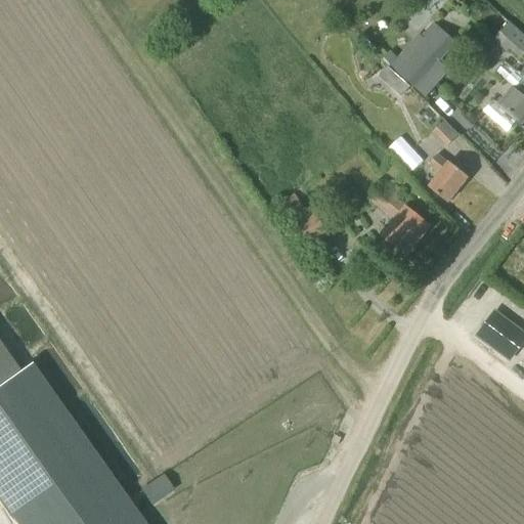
[(419,34),(390,67),(426,98),(449,71),(437,59),(453,42),(432,24),(421,36),(419,34)]
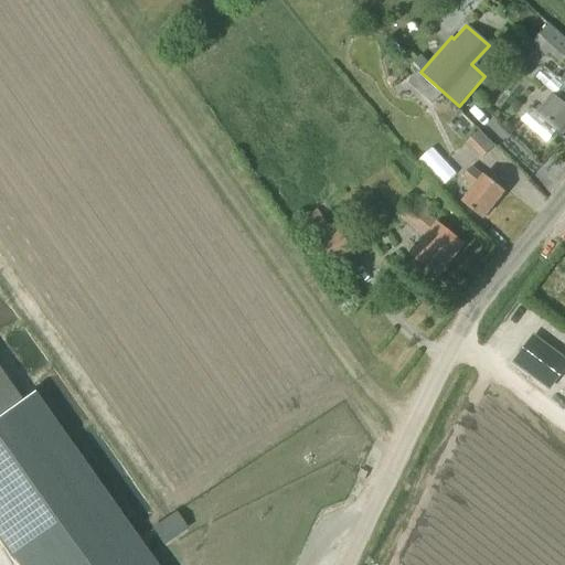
[(548,53),(561,64),(564,59),(564,40),(550,25),(531,44),(545,57),(548,53)]
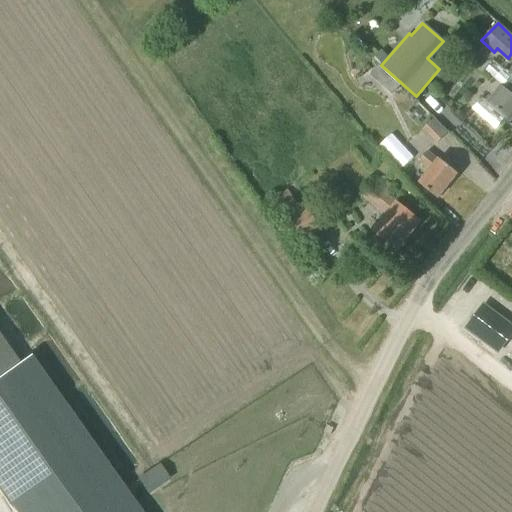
[(501,84),(485,101),(508,121),(511,117),(511,66),(507,73),(511,77),(503,86),(501,84)]
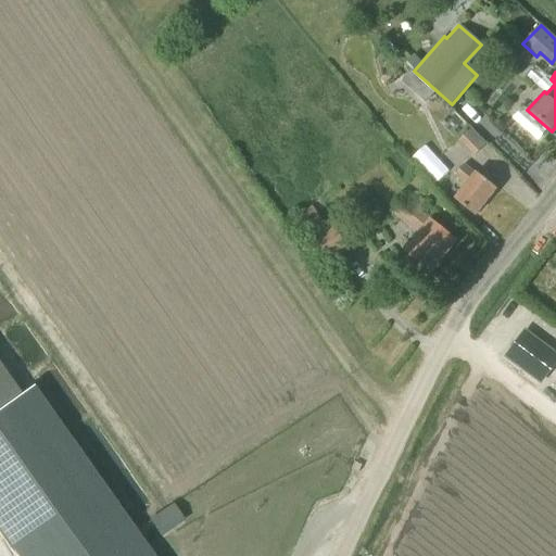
[(425,84),(416,95),(426,103),(434,92),(425,84)]
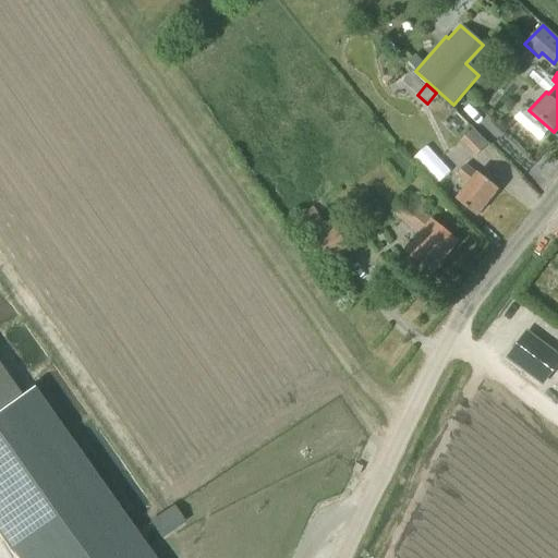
[(462,138),(475,155),(489,143),(475,126),(462,138)]
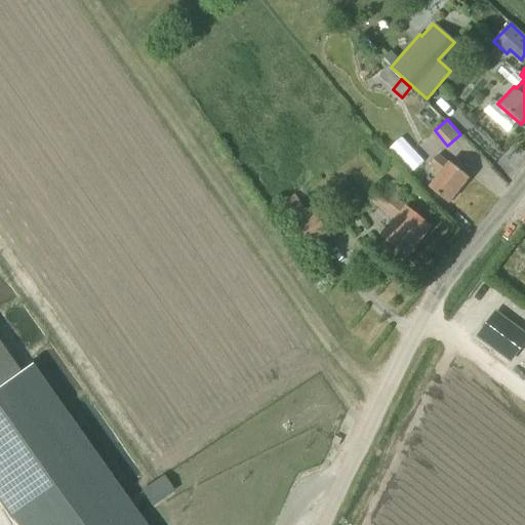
[(448,204),(469,178),(448,162),(447,163),(437,154),(429,165),(439,173),(429,188),(448,204)]
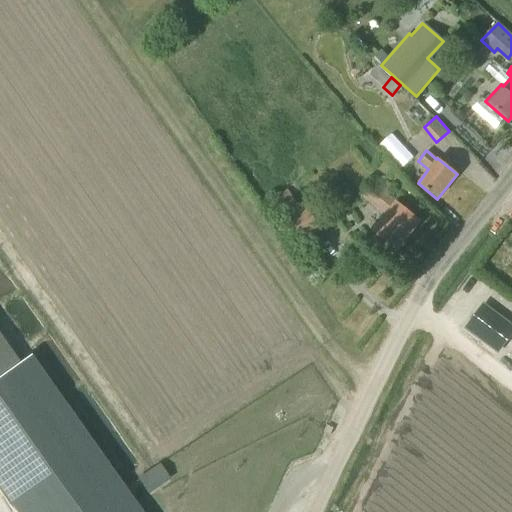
[(493,152),(483,158),(493,172),(502,166),(493,152)]
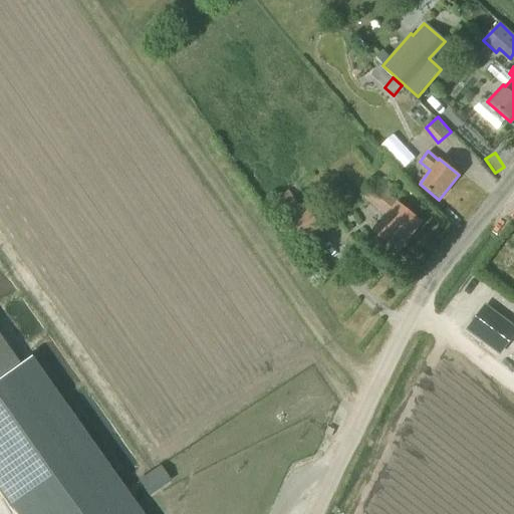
[(398,252),(422,221),(390,195),(395,189),(377,175),(361,195),(388,217),(374,234),(398,252)]
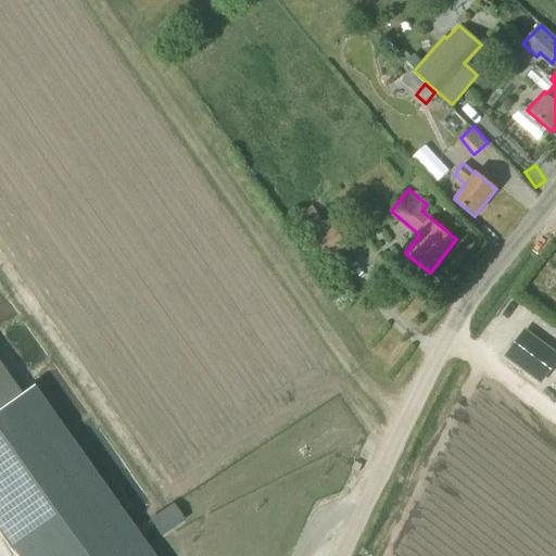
[(331,224),(327,227),(313,206),(294,222),(328,267),(351,250),(331,224)]
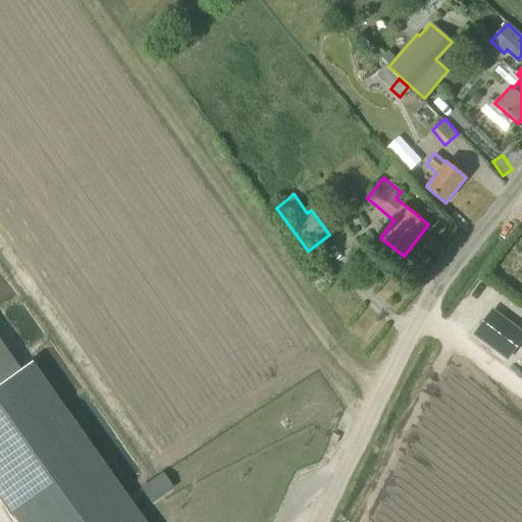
[(492,311),(475,334),(508,359),(509,360),(521,341),(521,330),(518,327),(517,328),(502,317),(492,311)]
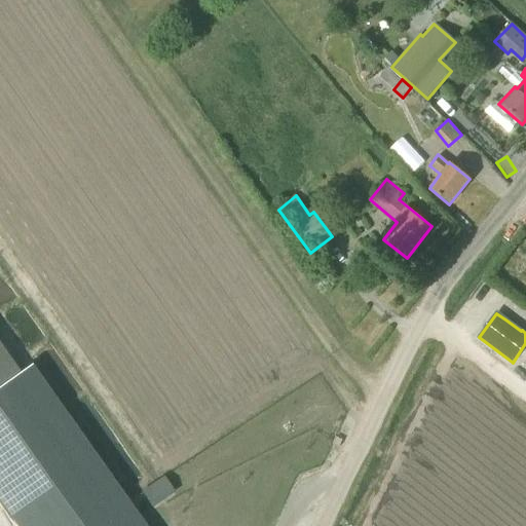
[(0,347),(0,504),(14,525),(143,525),(30,366),(19,374),(0,347)]
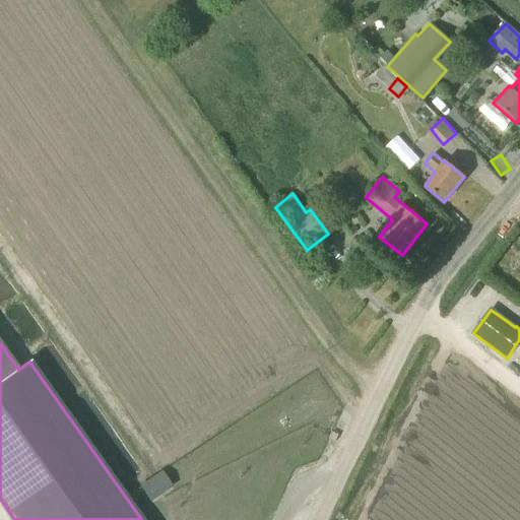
[(44,365),(37,369),(56,396),(63,391),(44,365)]
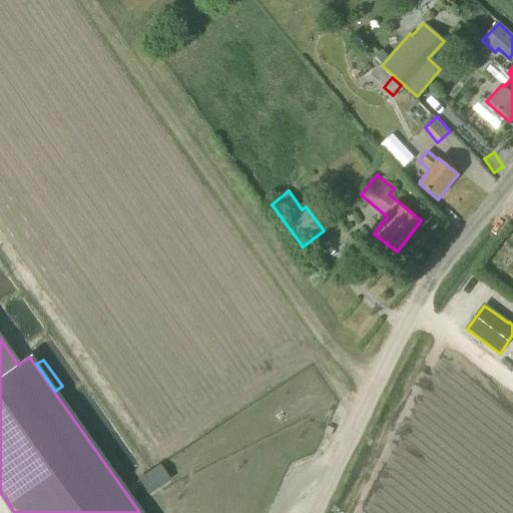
[(75,406),(69,410),(76,420),(82,416),(75,406)]
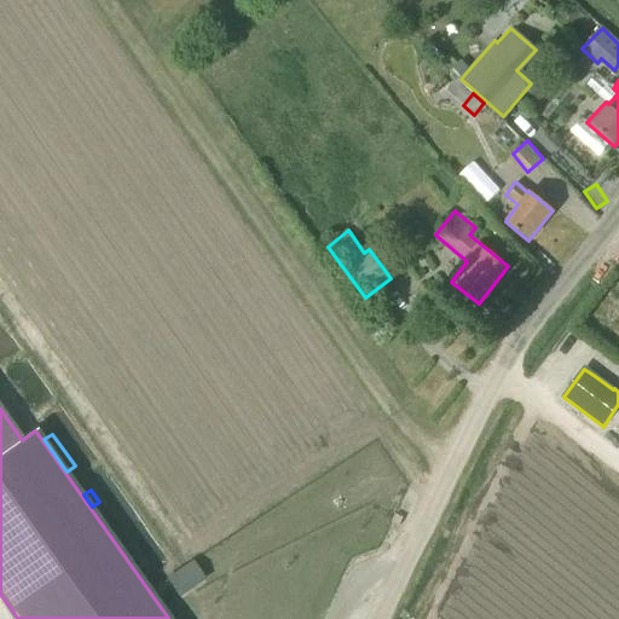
[(138,555),(129,560),(138,572),(146,567),(138,555)]
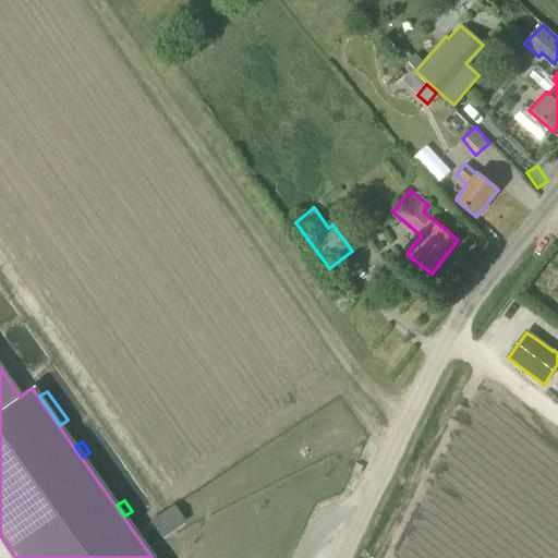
[(150,519),(161,537),(187,522),(176,504),(150,519)]
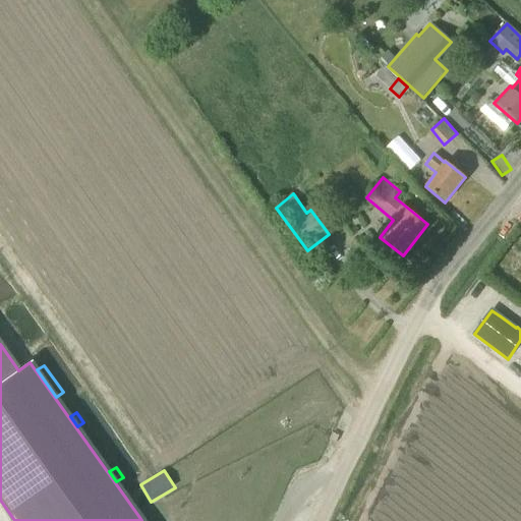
All buildings are outlined.
